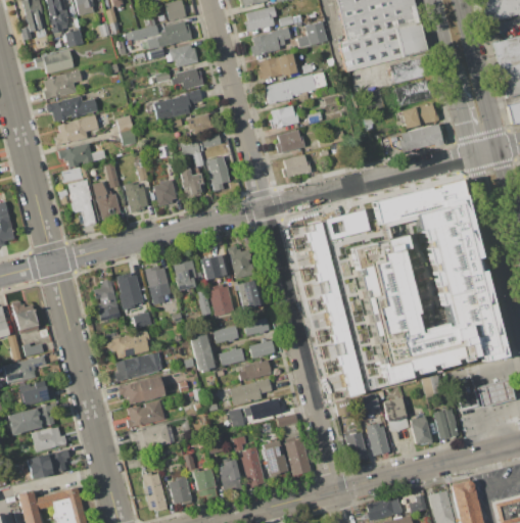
[(39,0),(46,28),(31,32),(32,38),(25,40),(21,29),(29,27),(22,0),(39,0)]
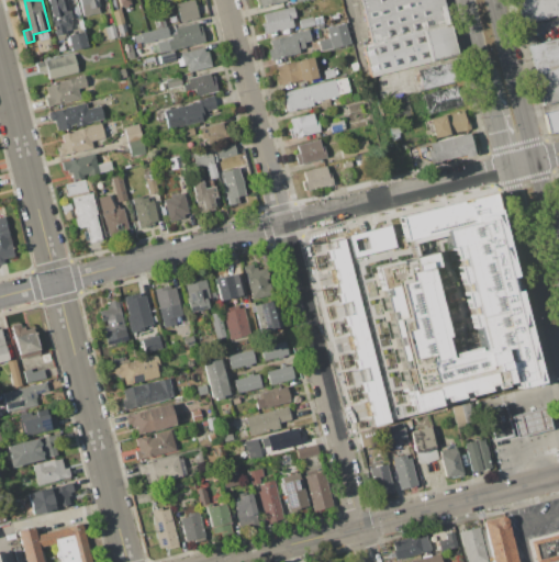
[(69,0),(74,19),(71,19),(74,29),(67,31),(68,33),(58,35),(56,27),(55,27),(53,17),(55,17),(51,0),(69,0)]
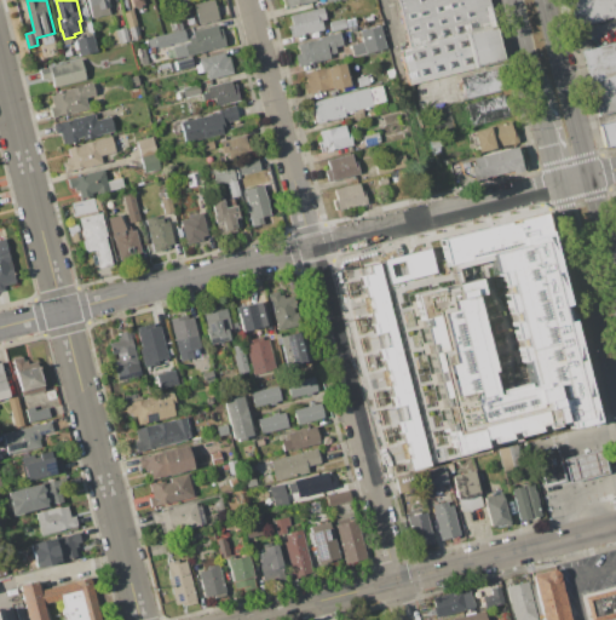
[(109,0),(111,6),(110,6),(111,13),(95,17),(90,0),(109,0)]
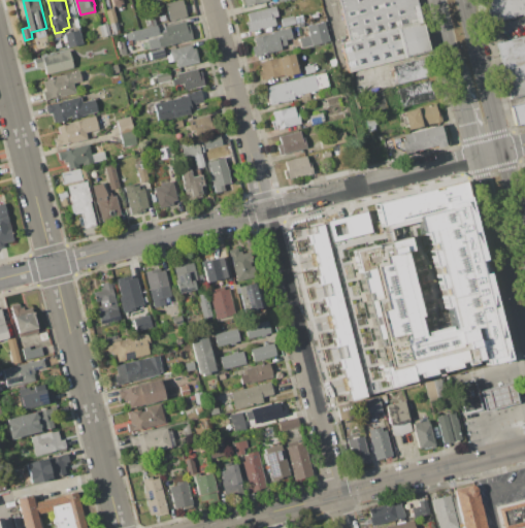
[(124,0),(125,4),(123,5),(123,7),(119,8),(119,6),(116,6),(113,0),(124,0)]
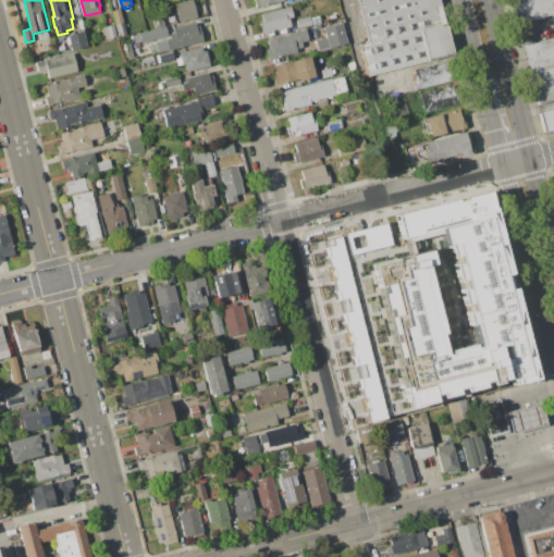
[(189,0),(194,0),(198,16),(181,21),(176,3),(189,0)]
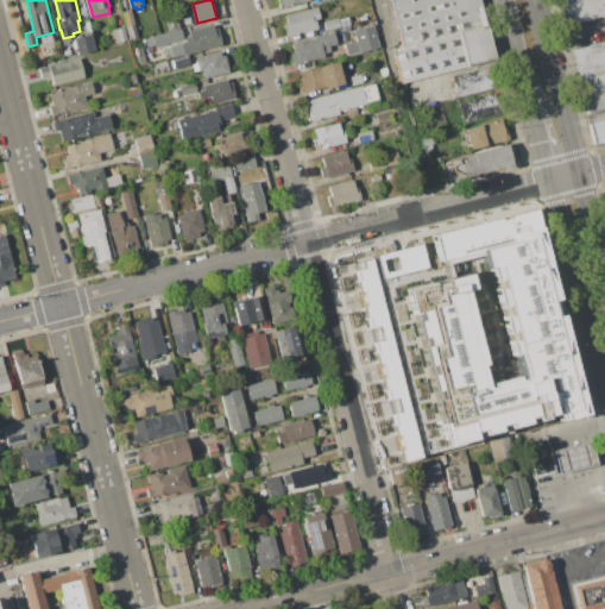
[(481,0),(497,60),(403,82),(395,49),(404,46),(392,0),(481,0)]
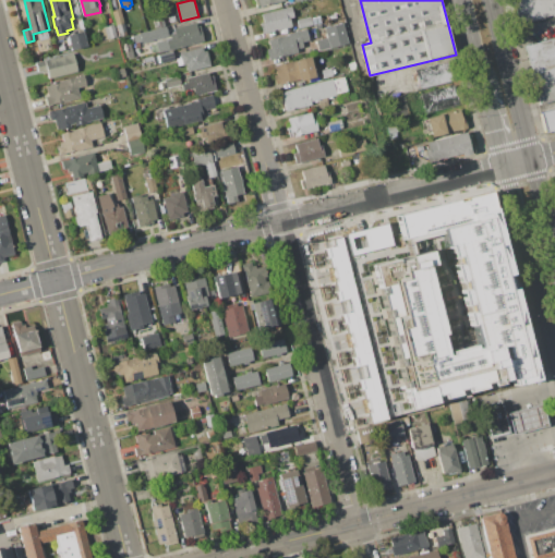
[(554,0),(514,0),(521,25),(554,16),(554,0)]
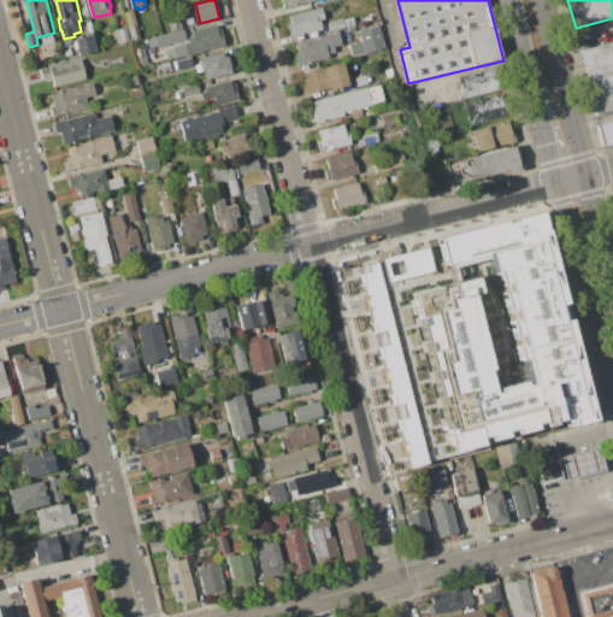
[(293,24),(290,15),(323,7),(326,18),(320,19),(323,29),(293,37),(289,25),(293,24)]
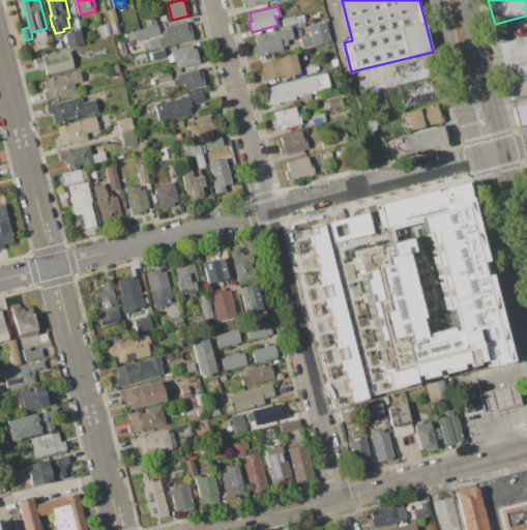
[(116,9),(122,33),(115,35),(109,10),(116,9)]
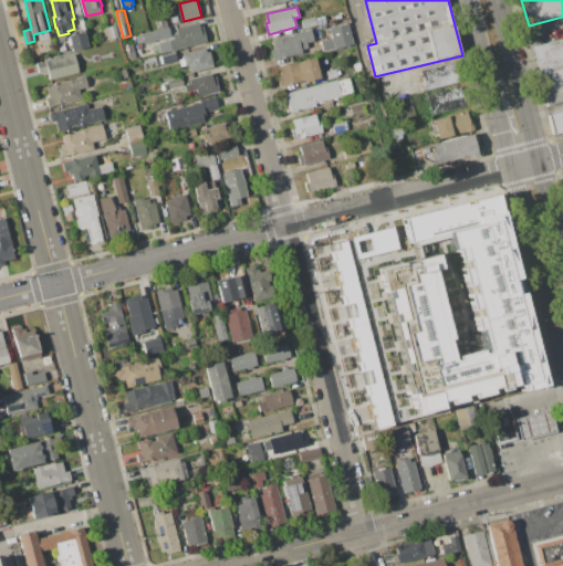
[(316,17),(318,25),(304,29),(302,20),(316,17)]
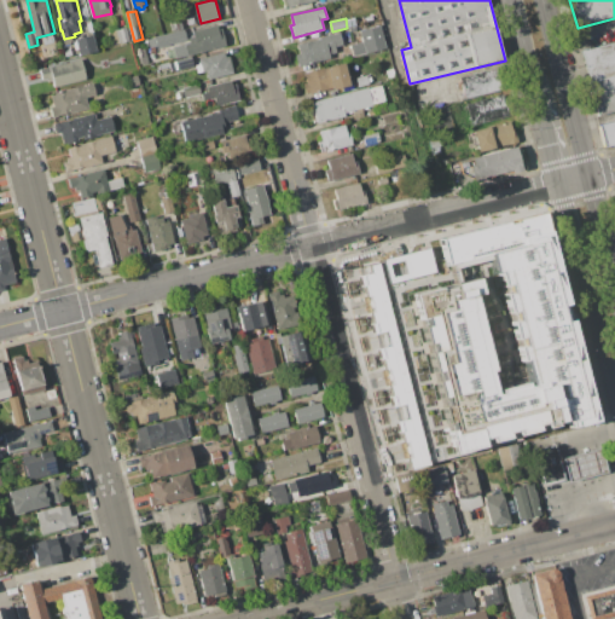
[(191,42),(190,38),(196,36),(195,30),(218,25),(219,29),(222,28),(227,46),(178,58),(174,46),(191,42)]
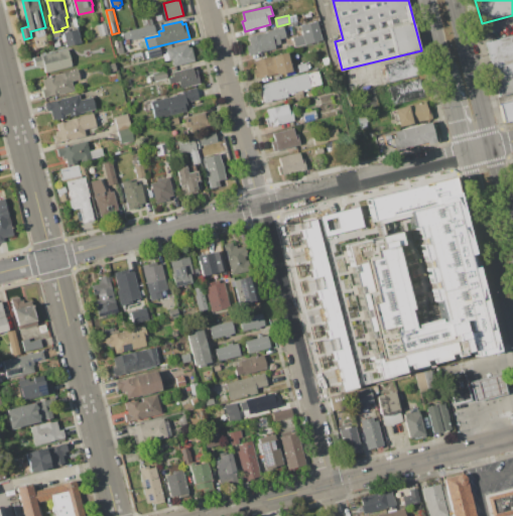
[(303,34),(301,25),(318,21),(323,40),(295,46),(293,37),(303,34)]
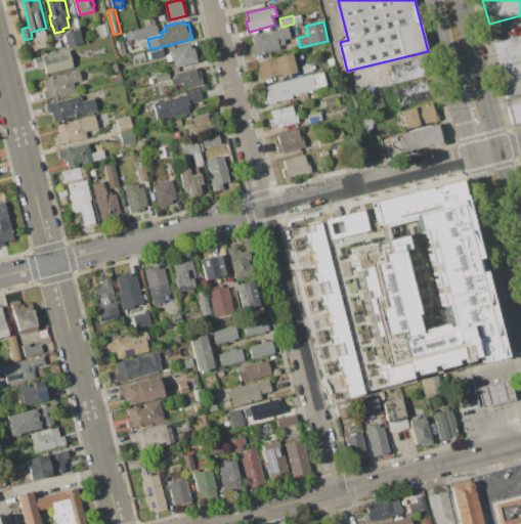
[(109,23),(111,35),(95,38),(93,27),(109,23)]
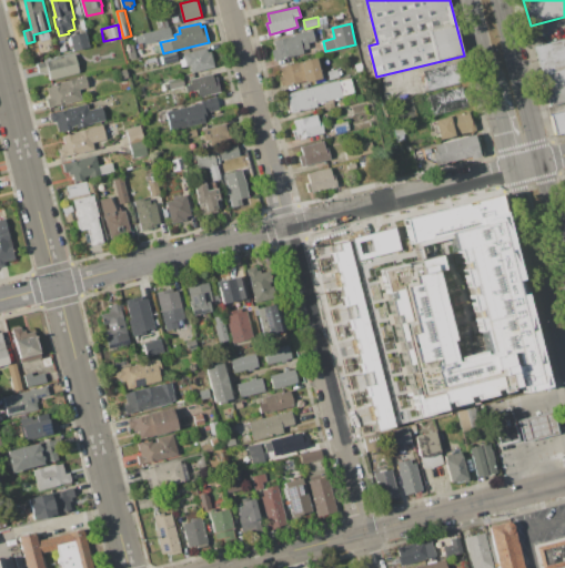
[(144,34),(143,33),(170,27),(173,37),(155,41),(157,41),(147,44),(145,42),(138,43),(137,37),(144,34)]
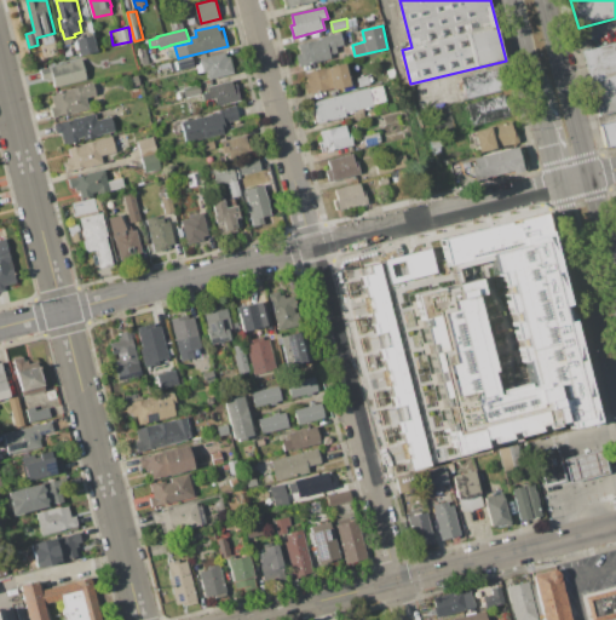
[(301,53),(299,45),(322,39),(322,38),(341,32),(345,44),(337,46),(339,51),(330,53),(332,57),(306,64),(300,65),(298,53),(301,53)]
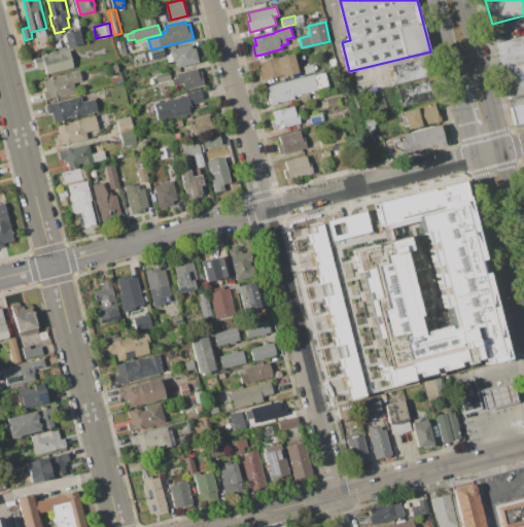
[(79,30),(82,43),(68,47),(64,33),(79,30)]
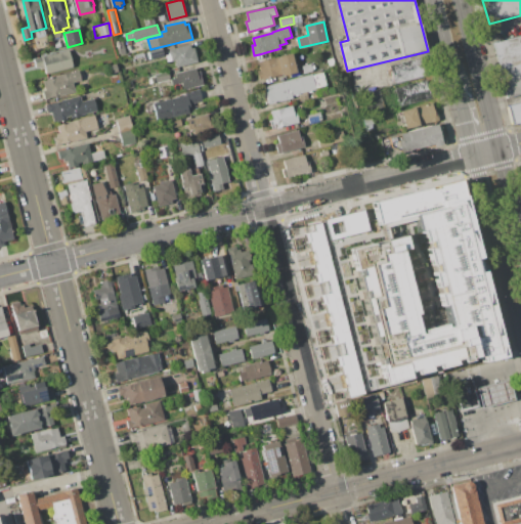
[(520,64),(502,70),(494,42),(520,36),(520,64)]
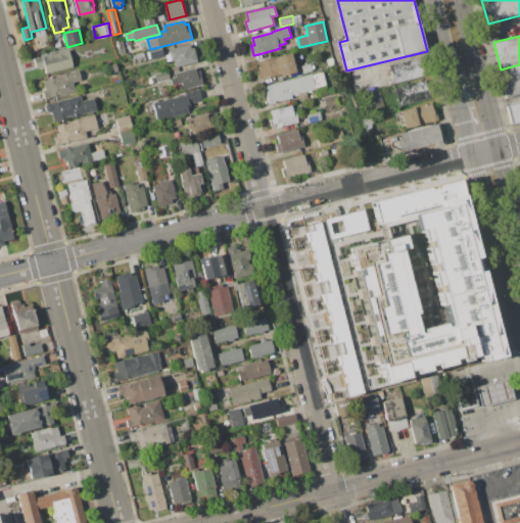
[(171,54),(170,49),(190,44),(191,48),(194,47),(198,61),(178,66),(177,59),(168,62),(166,55),(171,54)]
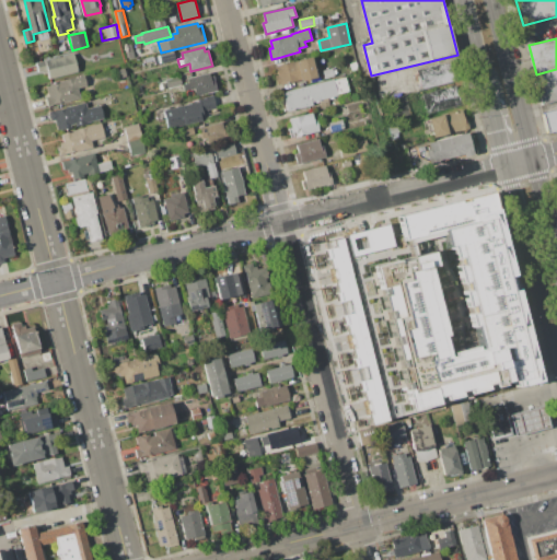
[(154,56),(154,57),(161,55),(175,50),(177,60),(163,65),(163,63),(155,65),(154,60),(147,62),(146,58),(154,56)]
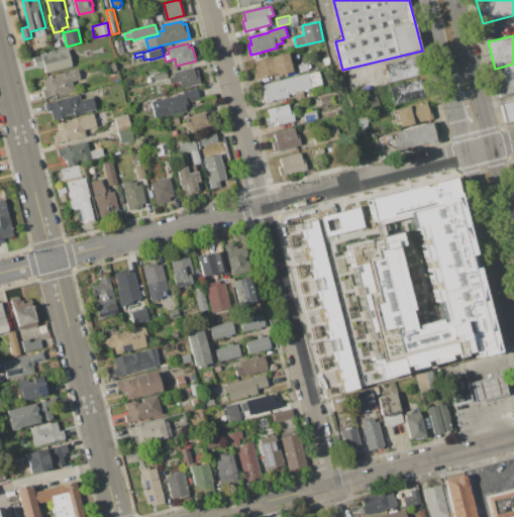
[(69,49),(73,66),(46,73),(45,67),(41,69),(40,66),(36,66),(34,58),(69,49)]
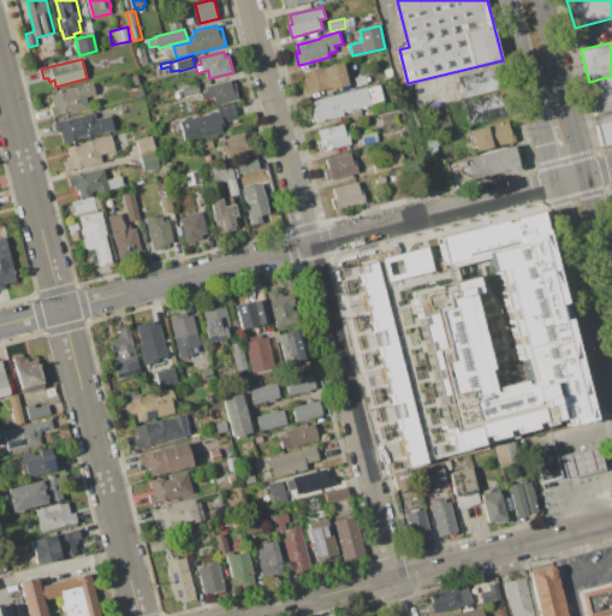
[(307,82),(304,72),(344,63),(350,84),(333,89),(332,87),(306,94),(303,83),(307,82)]
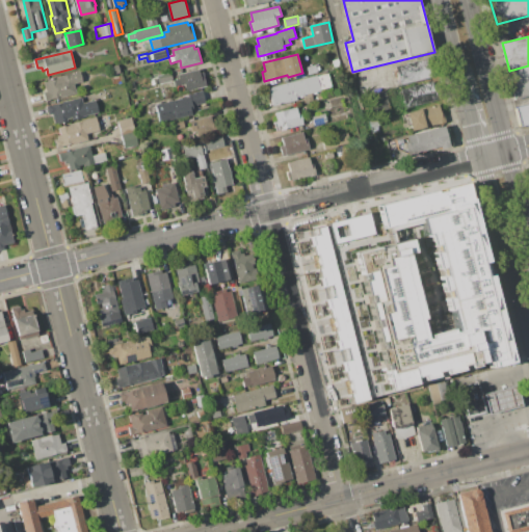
[(407,63),(419,60),(419,61),(428,58),(432,76),(401,84),(396,67),(407,63)]
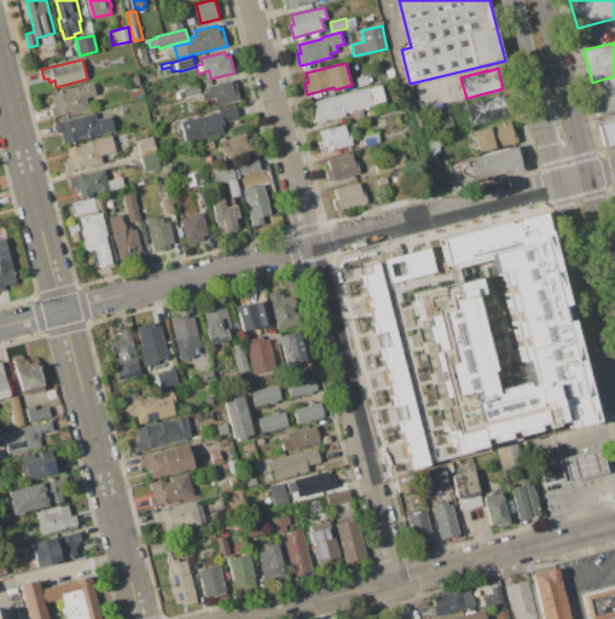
[(138,75),(140,85),(132,86),(129,77),(138,75)]
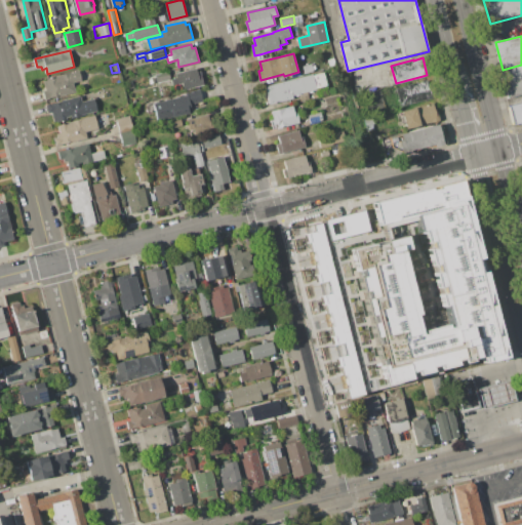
[(313,64),(315,71),(306,74),(304,66),(313,64)]
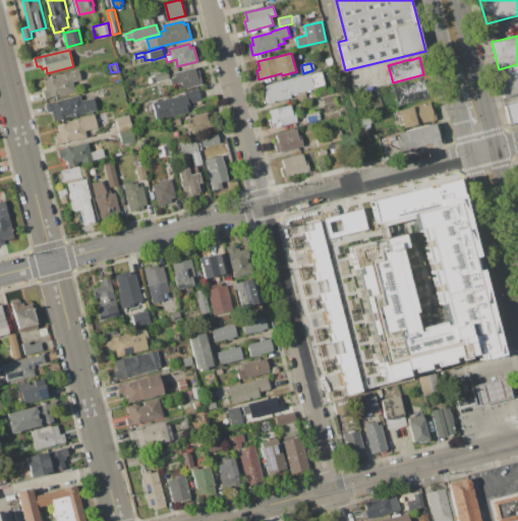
[(499,69),(517,64),(517,78),(502,82),(499,69)]
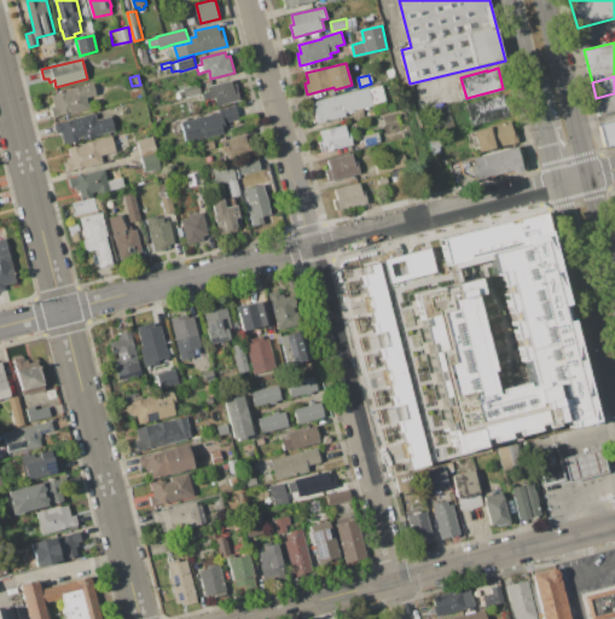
[(209,92),(208,86),(232,80),(233,84),(237,84),(242,100),(219,105),(216,98),(212,99),(212,98),(204,100),(203,93),(209,92)]
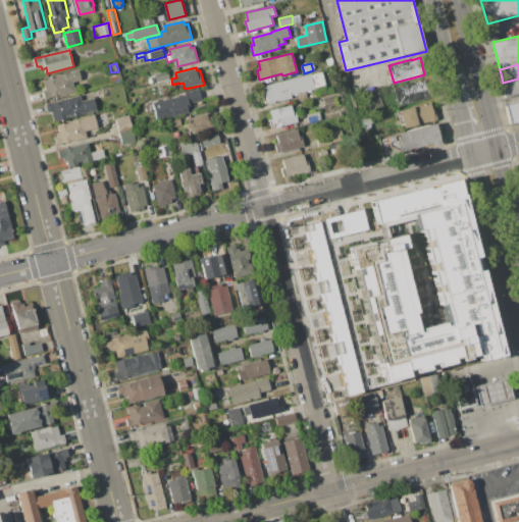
[(47,89),(44,79),(51,76),(52,75),(53,76),(80,69),(82,80),(73,82),(75,91),(46,98),(44,90),(47,89)]
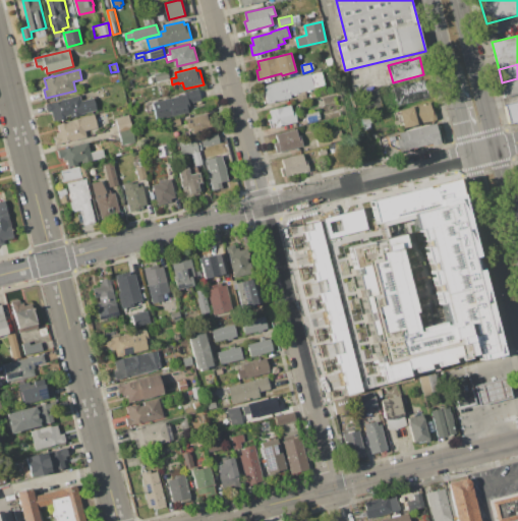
[(168,70),(170,79),(157,82),(155,73),(168,70)]
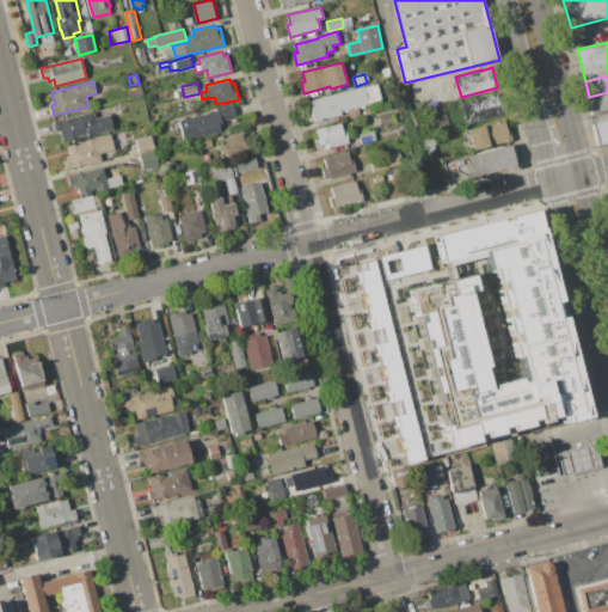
[(379,84),(382,99),(369,103),(369,104),(343,111),(343,115),(315,122),(309,101),(366,86),(366,87),(379,84)]
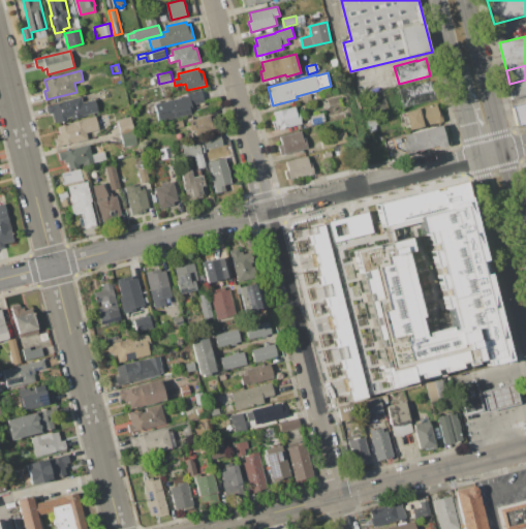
[(525,96),(513,99),(509,84),(525,80),(525,96)]
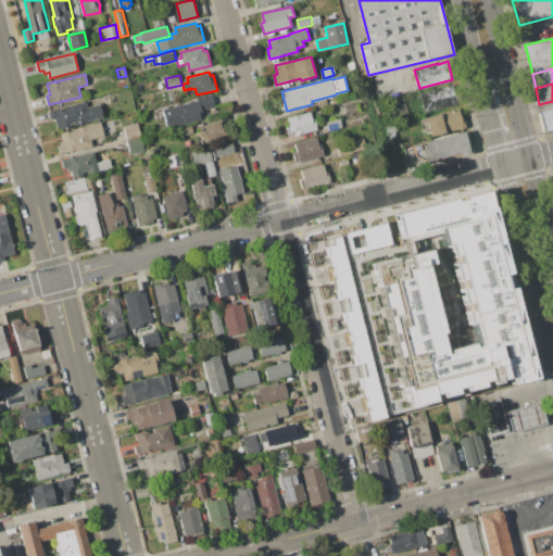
[(432,90),(454,85),(459,104),(425,113),(420,93),(432,90)]
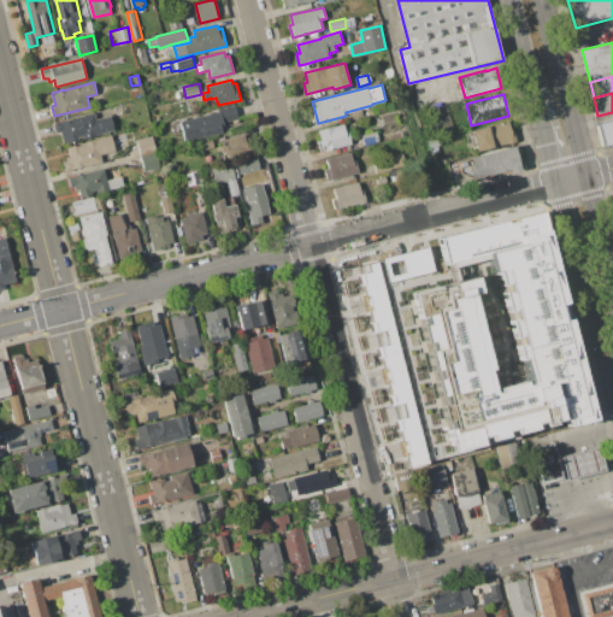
[(220,112),(220,109),(236,105),(240,118),(224,122),(227,133),(186,142),(181,121),(220,112)]
